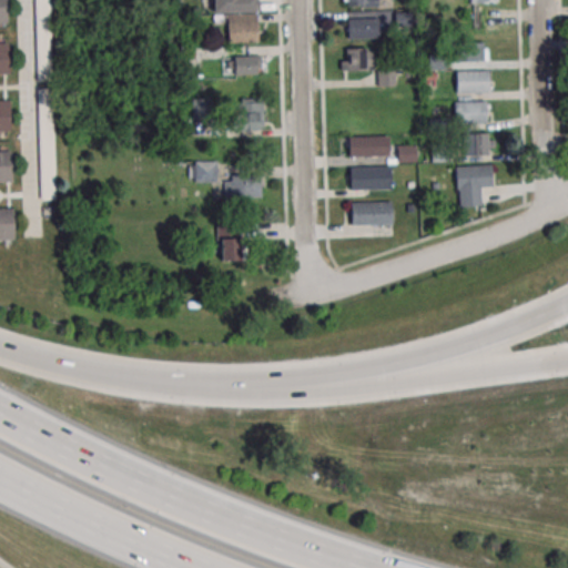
[(51,80),(50,0),(36,0),(36,80),(51,80)]
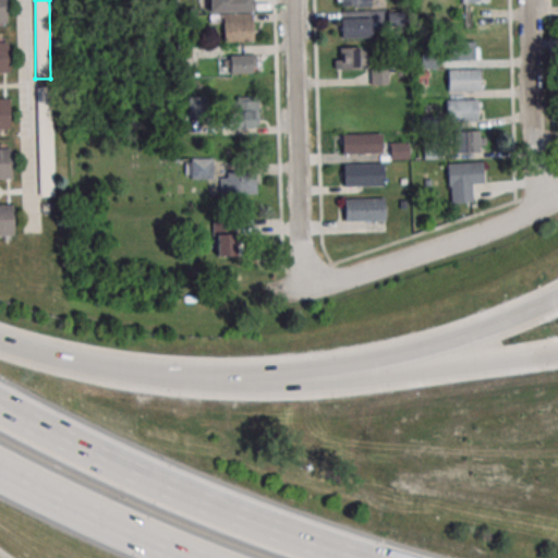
[(252,12),(252,0),(204,0),(204,12),(252,12)]
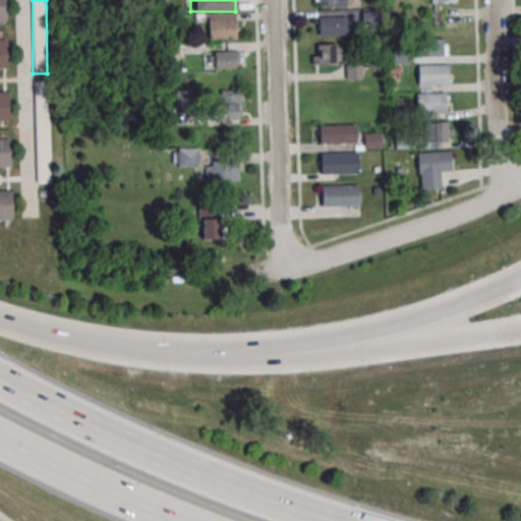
[(319,35),(347,35),(347,12),(319,12),(319,35)]
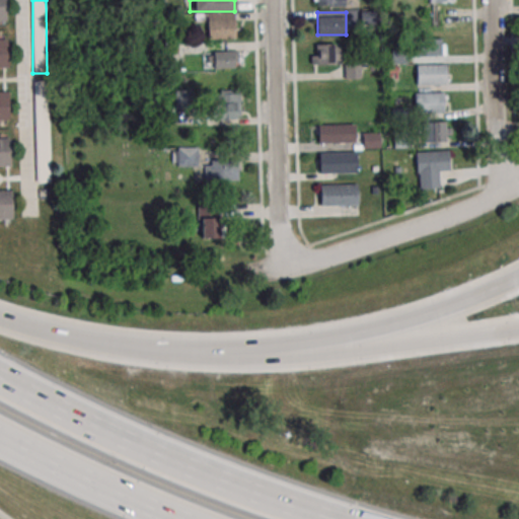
[(209,38),(234,38),(234,14),(209,14),(209,38)]
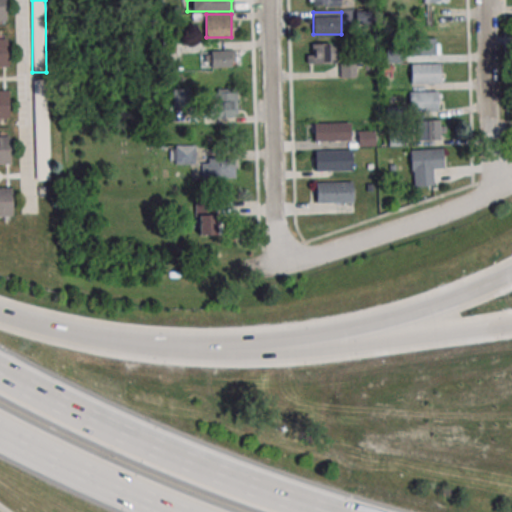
[(439,38),(409,38),(409,55),(439,55),(439,38)]
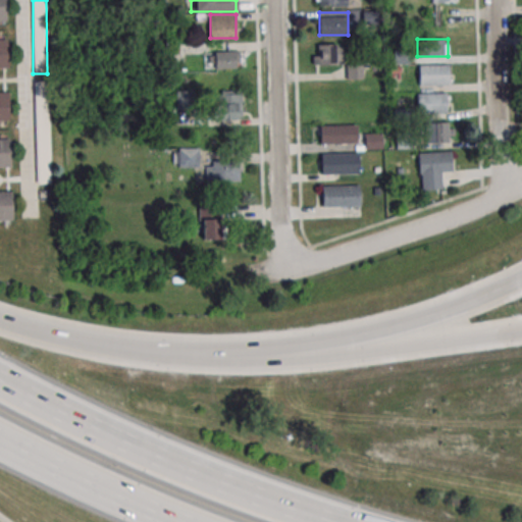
[(0,41),(7,41),(8,69),(0,69),(0,93),(9,93),(10,122),(0,122),(0,41)]
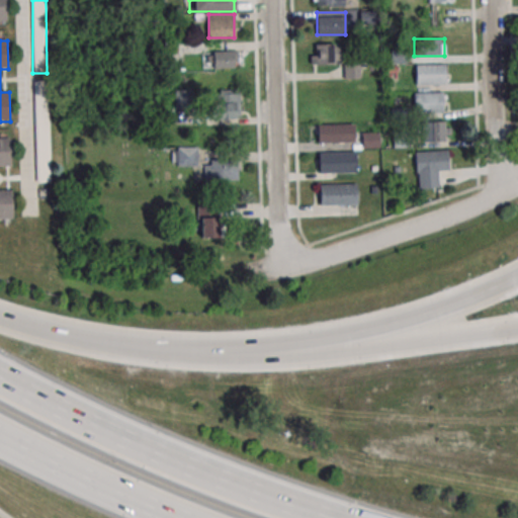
[(311,45),(311,64),(339,64),(339,45),(311,45)]
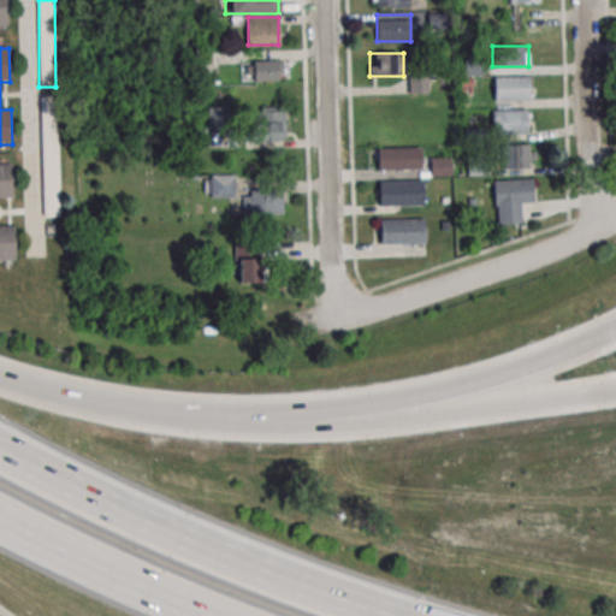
[(282,60),(249,60),(249,81),(282,81),(282,60)]
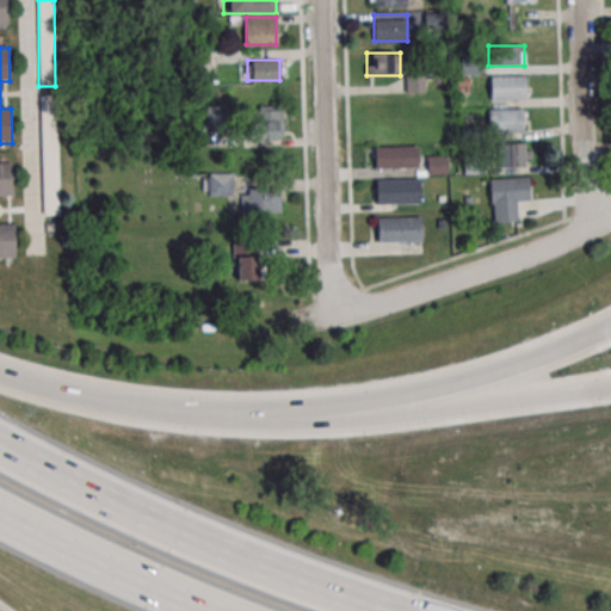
[(471,72),(471,62),(463,62),(462,72),(471,72)]
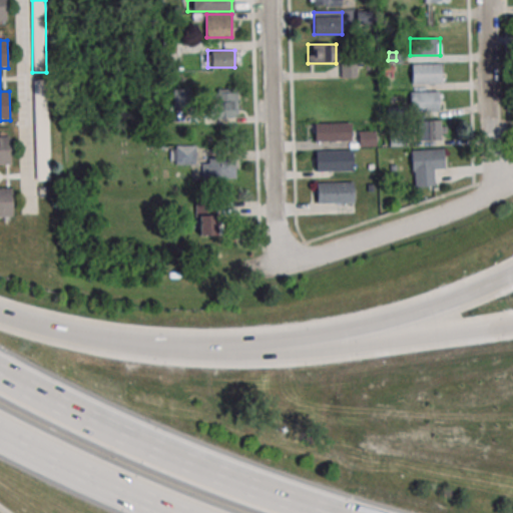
[(342,76),(357,76),(357,64),(342,64),(342,76)]
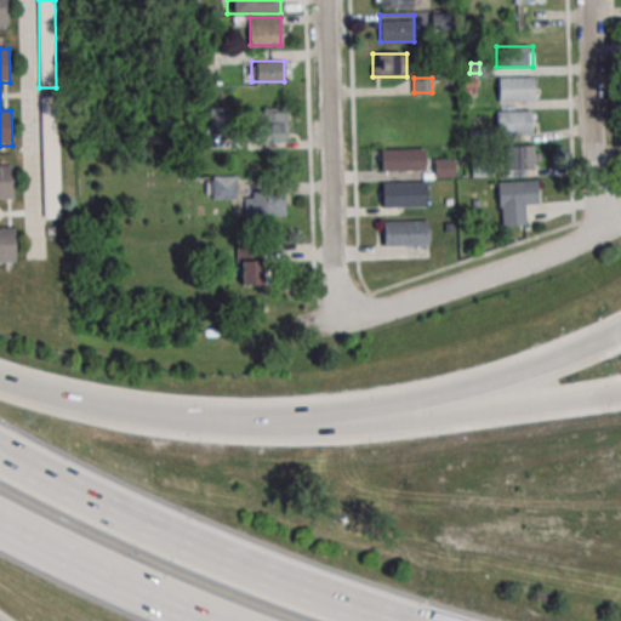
[(535,101),(535,78),(499,78),(499,101),(535,101)]
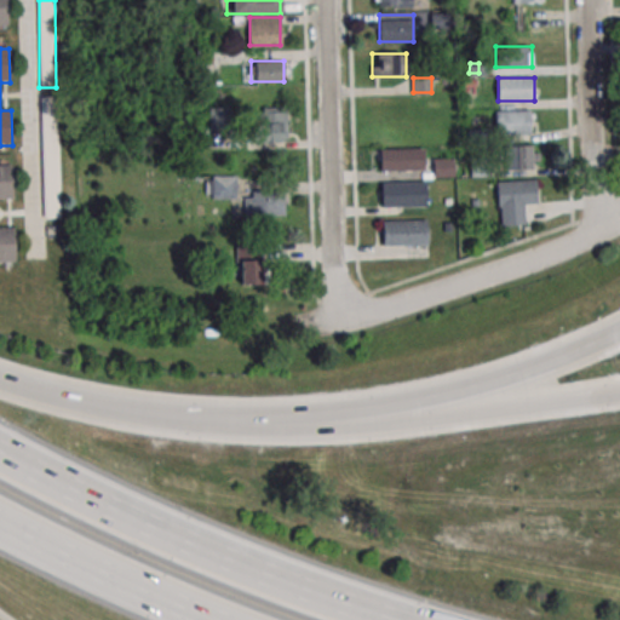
[(45,218),(59,218),(58,97),(44,98),(45,218)]
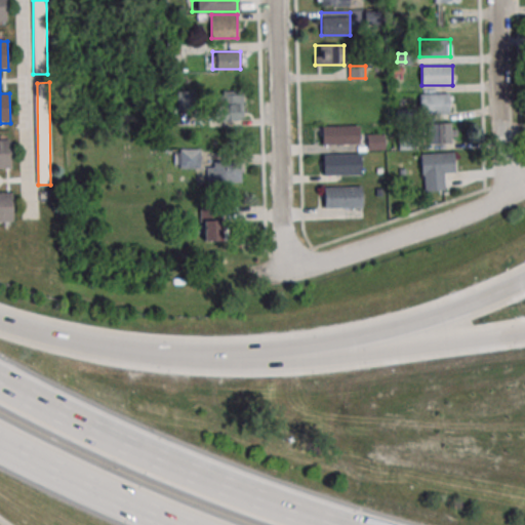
[(216,91),(216,120),(243,120),(243,91),(216,91)]
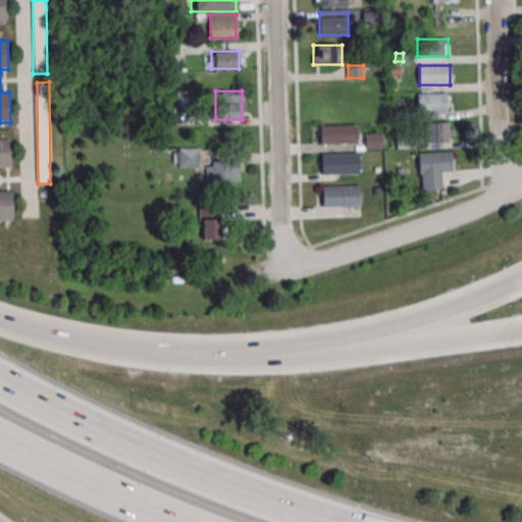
[(448,94),(422,94),(422,113),(448,113),(448,94)]
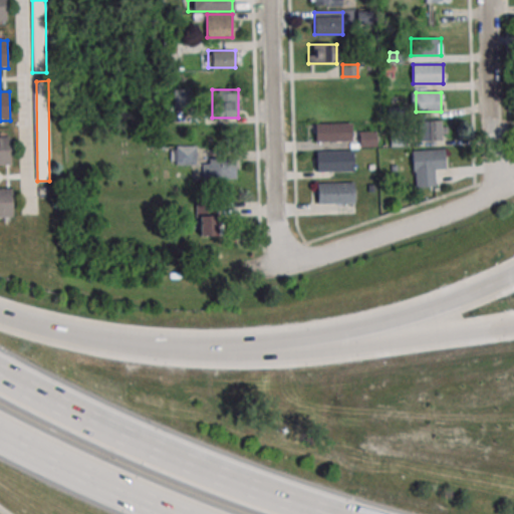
[(446,141),(446,120),(419,120),(419,141),(446,141)]
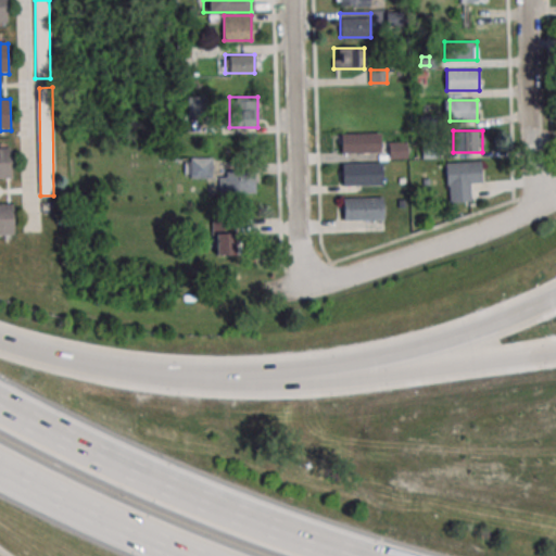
[(381,153),(381,134),(340,134),(340,153),(381,153)]
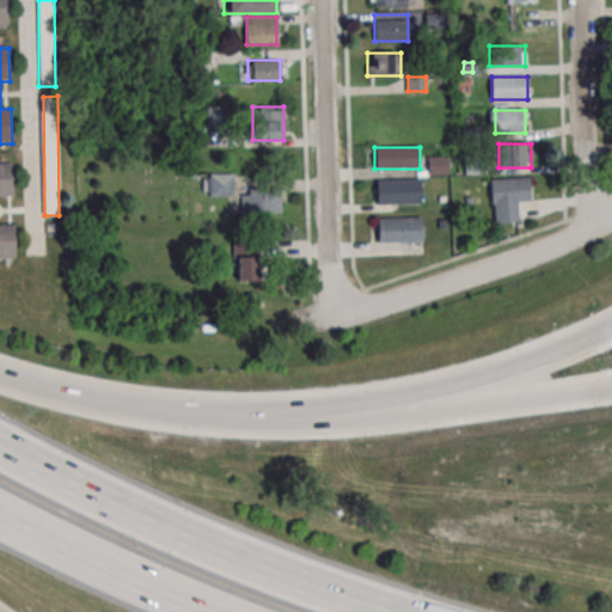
[(448,157),(427,157),(427,175),(448,175),(448,157)]
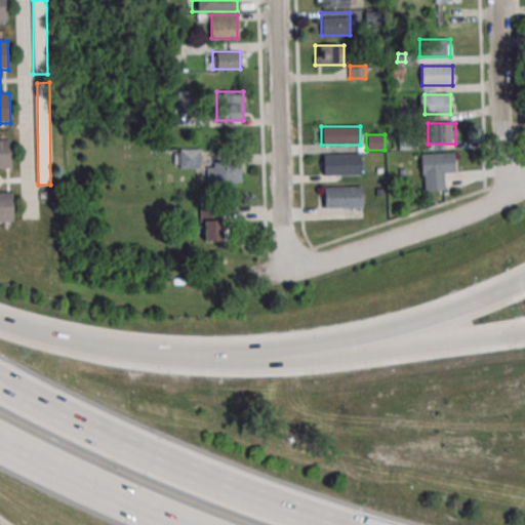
[(0,142),(10,142),(11,169),(0,169),(0,194),(12,194),(13,224),(0,224),(0,142)]
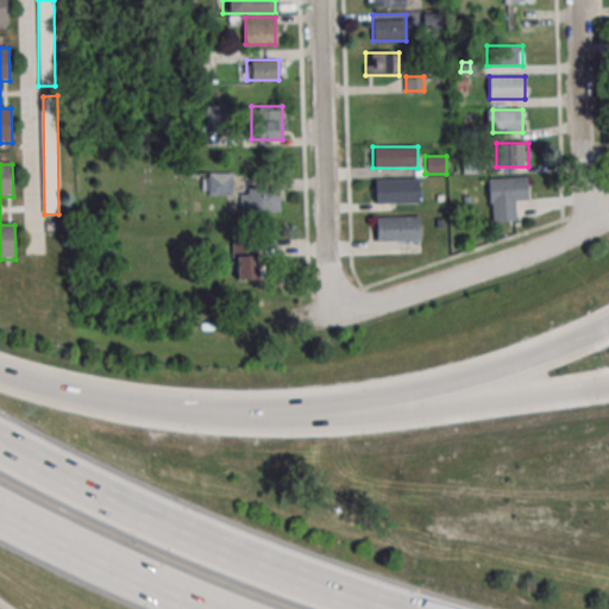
[(202,173),(202,195),(232,195),(232,173),(202,173)]
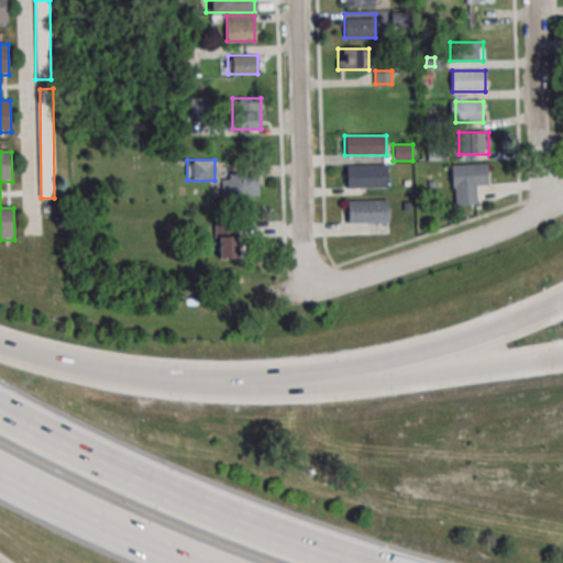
[(453,205),(477,205),(477,186),(488,185),(488,164),(452,165),(453,205)]
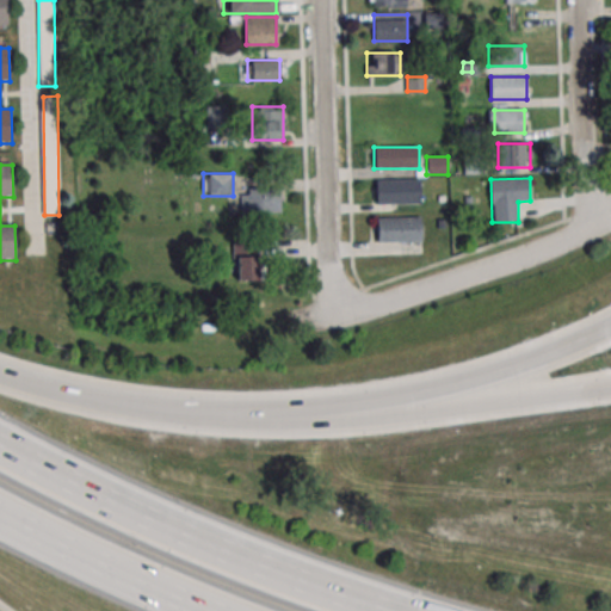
[(420,179),(375,179),(375,204),(420,204),(420,179)]
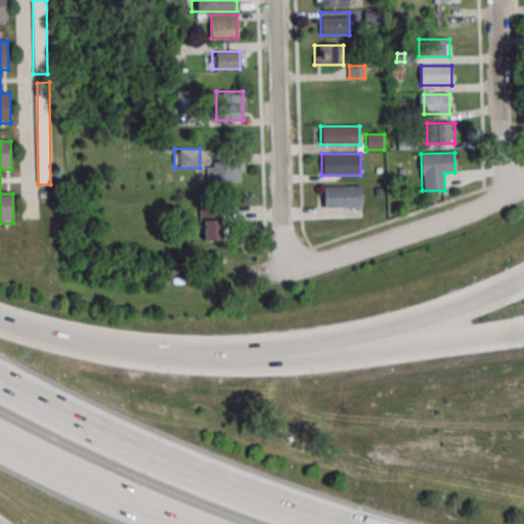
[(241,183),(241,162),(206,162),(206,183),(241,183)]
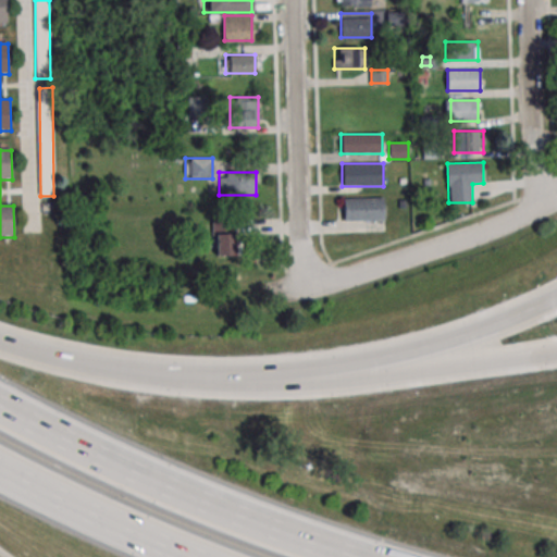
[(384,198),(338,198),(338,221),(384,221),(384,198)]
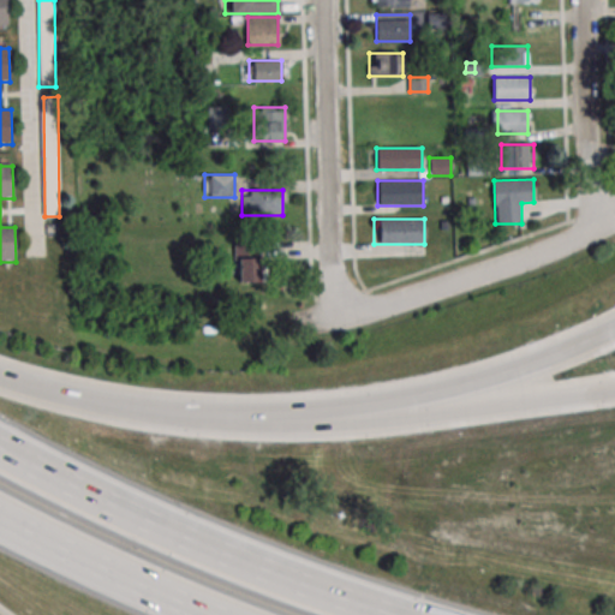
[(263,244),(234,244),(234,280),(263,280),(263,244)]
